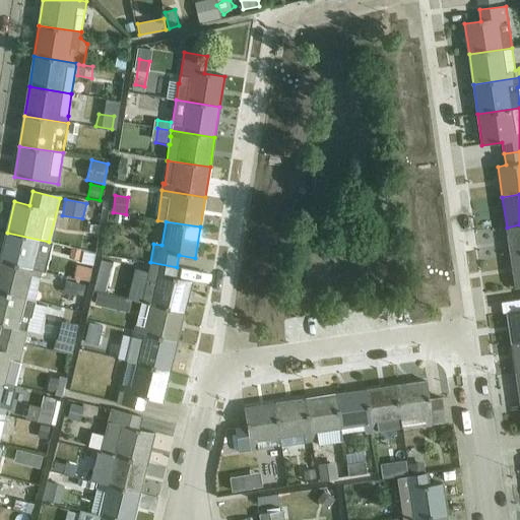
[(519,224),(507,228),(511,257),(519,255),(519,224)]
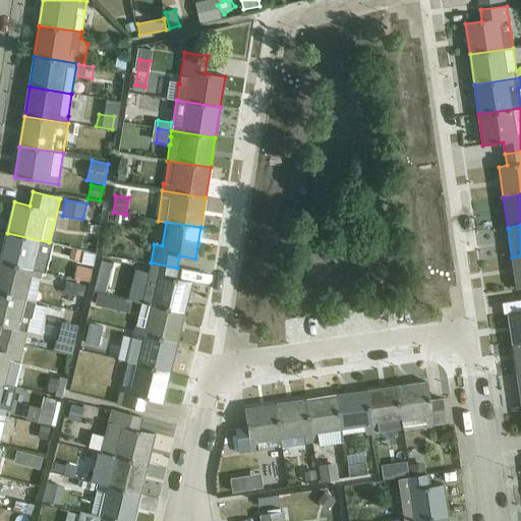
[(0,262),(42,273),(45,273),(53,243),(49,242),(7,233),(0,262)]
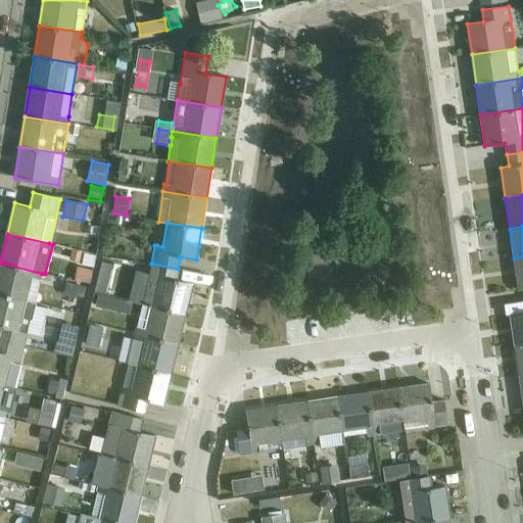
[(84,252),(81,266),(93,268),(96,255),(84,252)]
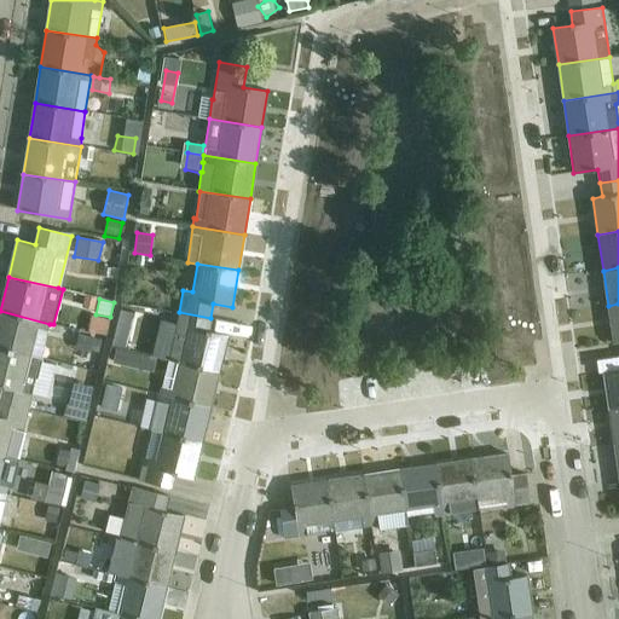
[(618,304),(608,306),(614,343),(618,341),(618,304)]
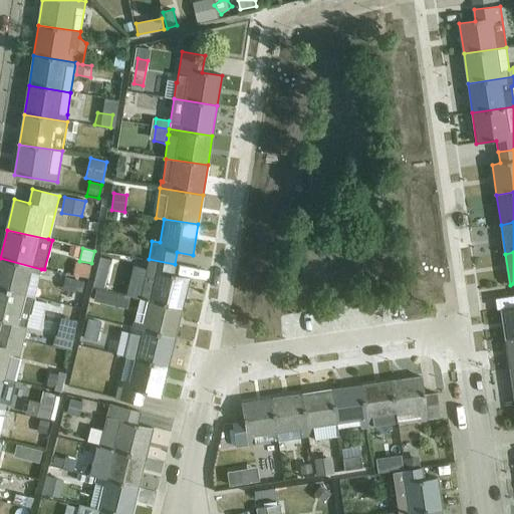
[(0,258),(0,289),(34,297),(41,269),(0,258)]
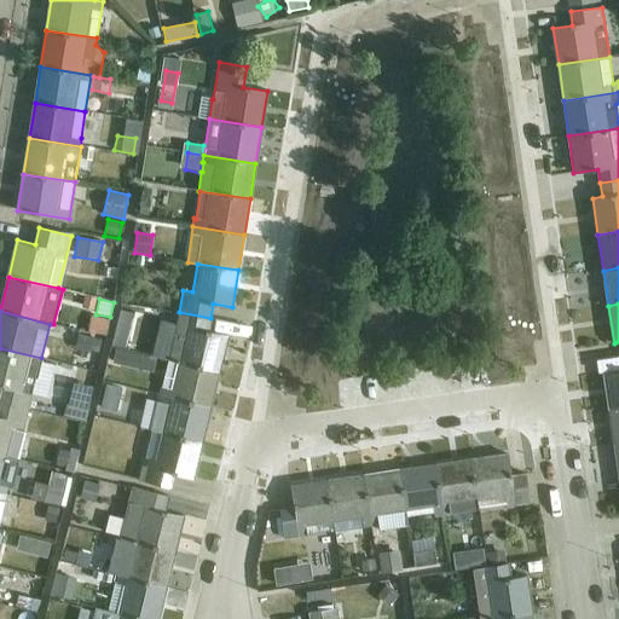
[(167,359),(168,360),(219,371),(227,335),(209,331),(210,318),(179,312),(167,359)]
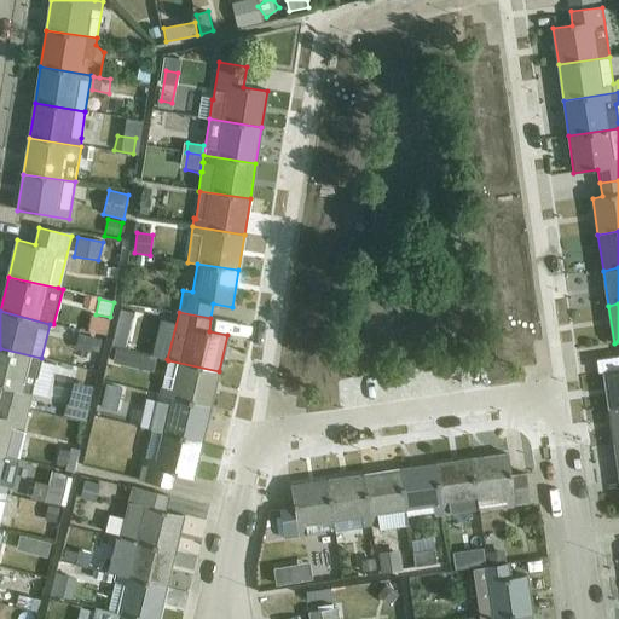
[(108,320),(91,316),(87,333),(105,336),(108,320)]
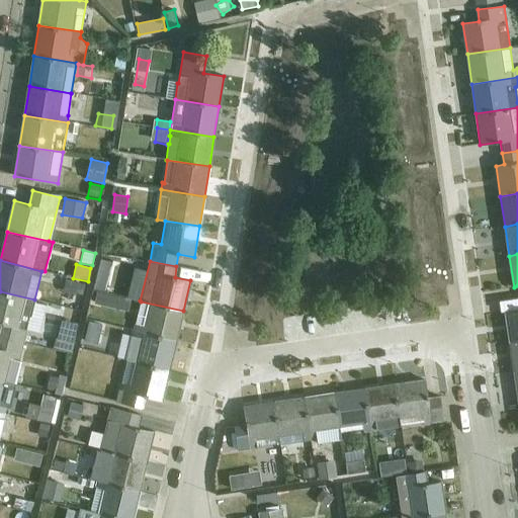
[(118,269),(101,265),(96,286),(113,290),(118,269)]
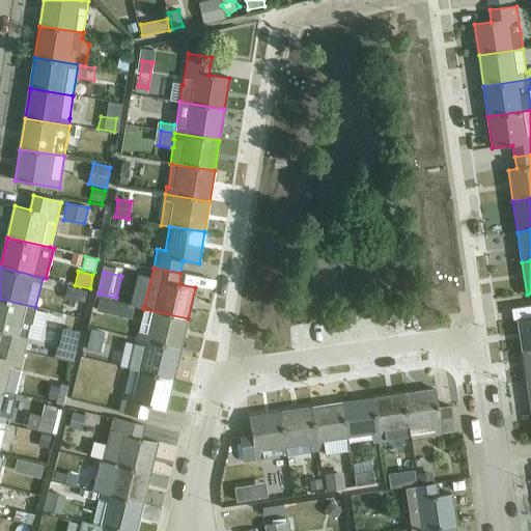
[(87,292),(68,286),(64,300),(78,303),(79,301),(84,302),(87,292)]
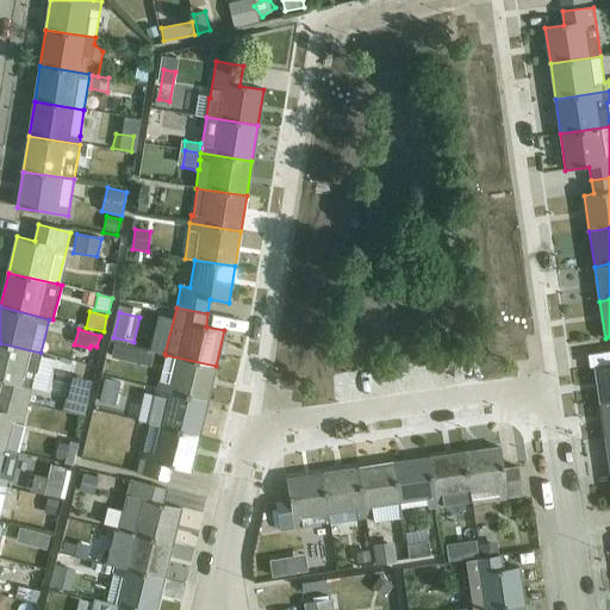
[(151,368),(156,352),(111,341),(107,358),(151,368)]
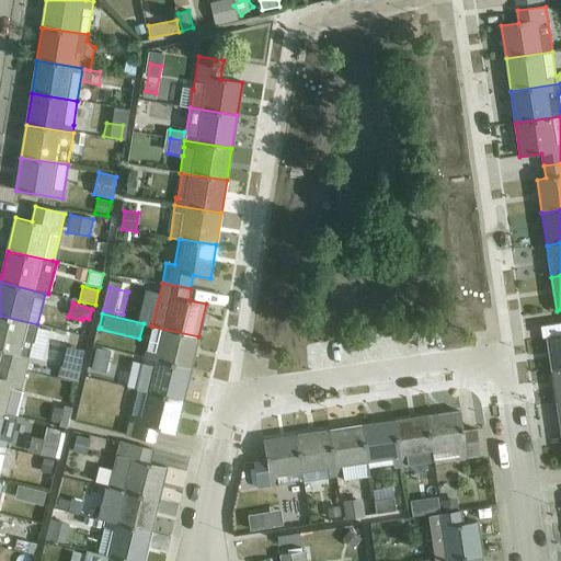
[(0,363),(26,370),(30,358),(43,362),(50,331),(37,328),(38,325),(37,324),(0,316),(0,350),(2,351),(0,362),(0,363)]
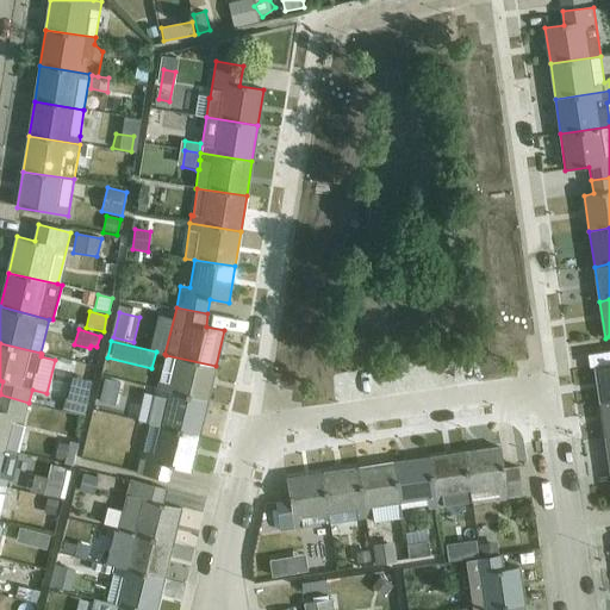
[(157,390),(207,402),(216,366),(166,355),(157,390)]
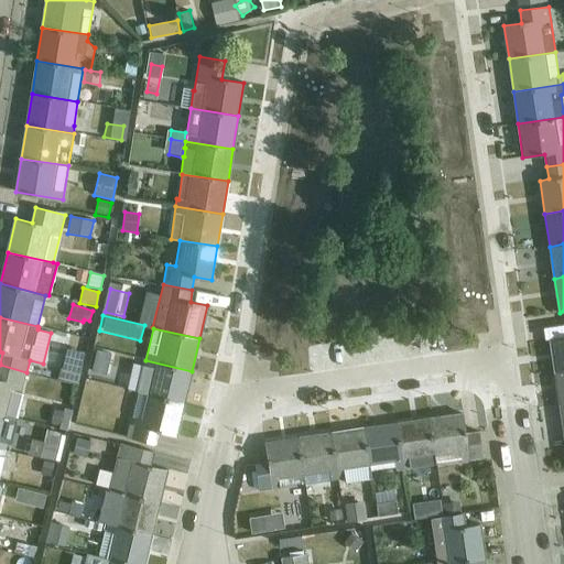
[(123,337),(108,334),(104,348),(120,353),(123,337)]
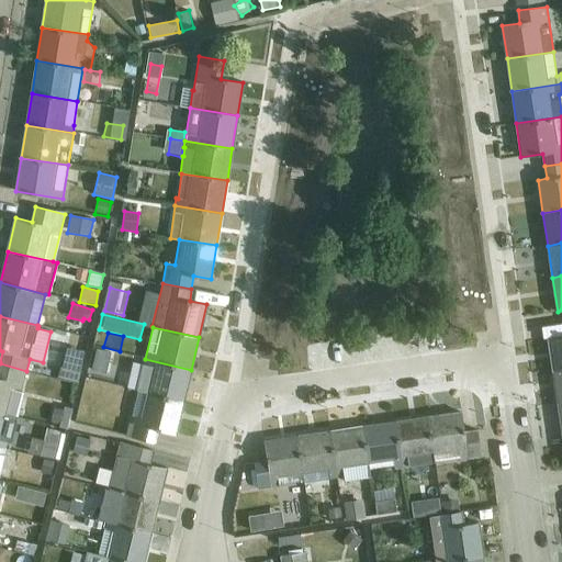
[(561,335),(548,338),(553,371),(561,369),(561,335)]
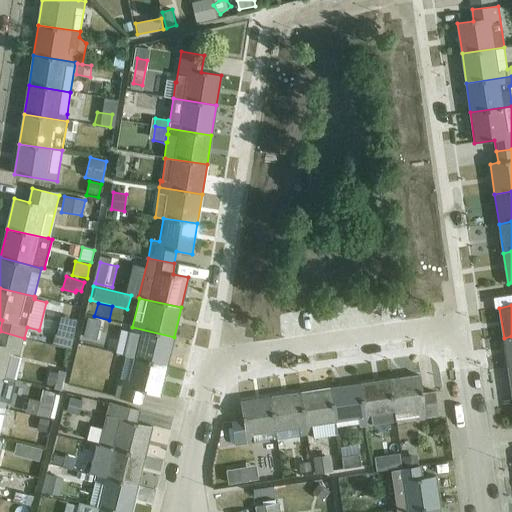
[(102,320),(88,317),(83,338),(97,341),(102,320)]
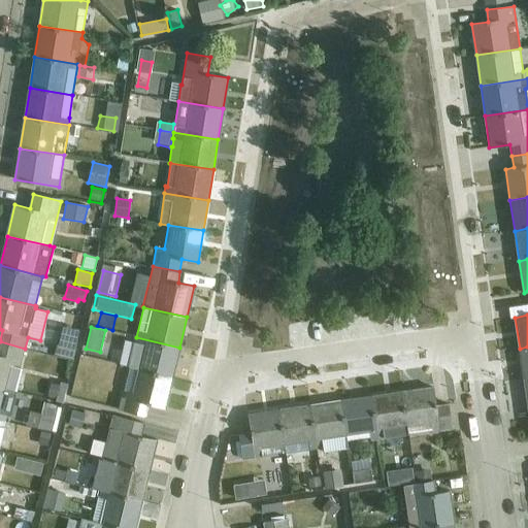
[(59,336),(54,356),(73,360),(78,341),(59,336)]
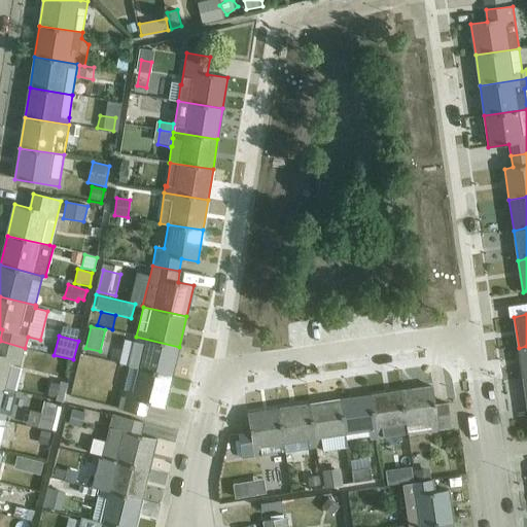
[(136,337),(129,366),(172,377),(179,347),(136,337)]
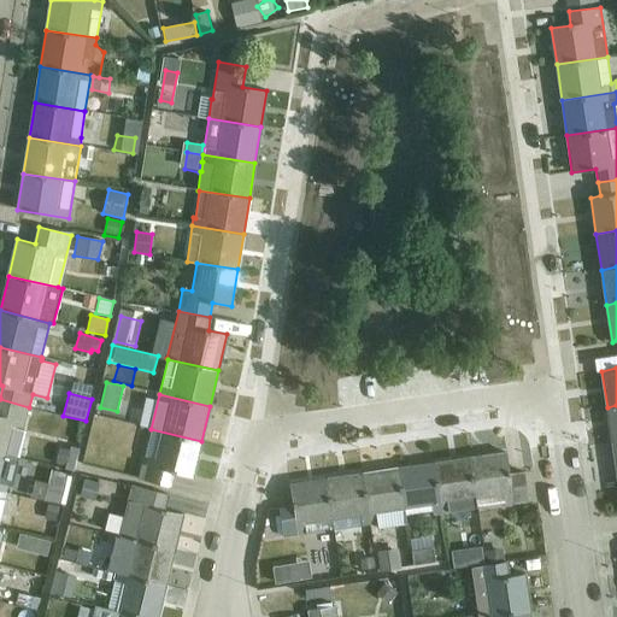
[(0,453),(17,457),(21,458),(27,432),(23,430),(29,407),(0,399),(0,453)]
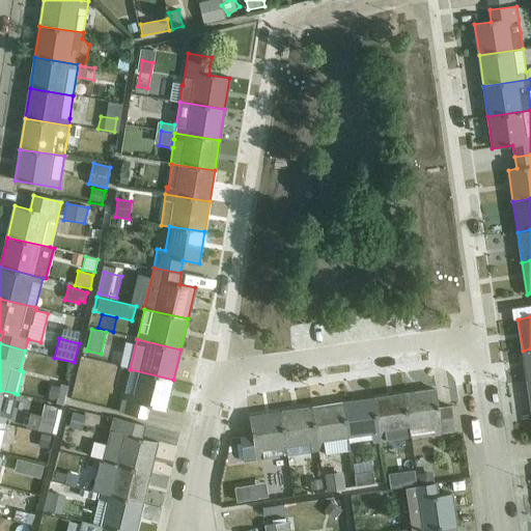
[(149,407),(165,410),(173,380),(130,369),(118,412),(146,419),(149,407)]
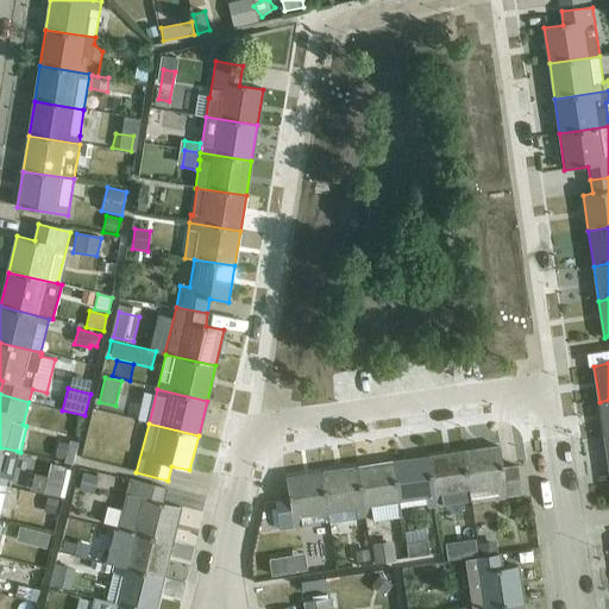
[(70,444),(58,440),(55,457),(67,460),(66,463),(74,465),(79,443),(71,441),(70,444)]
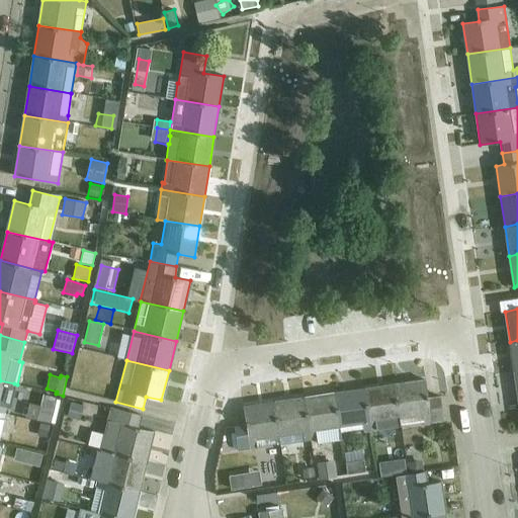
[(424,424),(444,421),(440,397),(428,399),(425,379),(395,384),(401,425),(423,422),(424,424)]
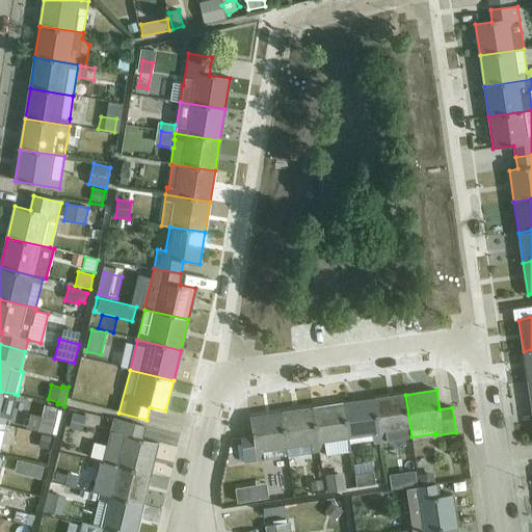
[(0,423),(6,425),(15,394),(0,391),(0,423)]
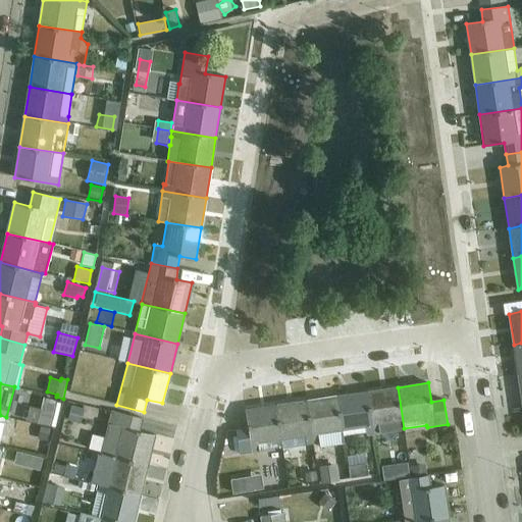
[(404,428),(398,387),(367,392),(374,435),(380,434),(380,432),(404,428)]
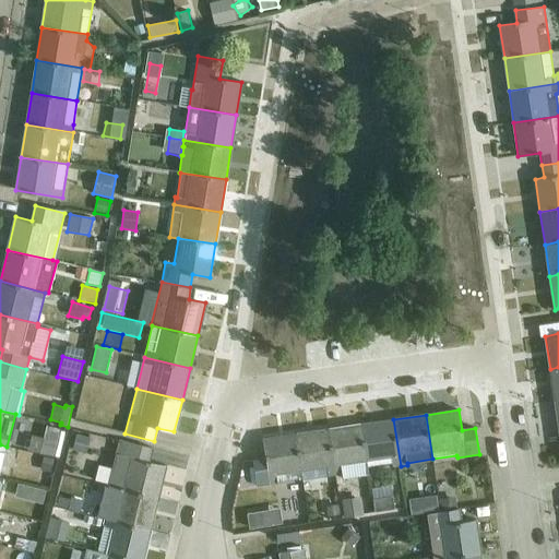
[(393,467),(401,466),(393,419),(360,425),(368,467),(393,464),(393,467)]
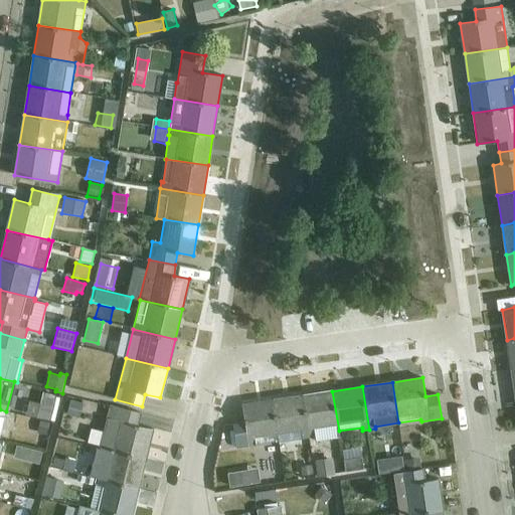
[(339,431),(332,391),(303,395),(309,438),(315,438),(316,436),(339,433),(339,431)]
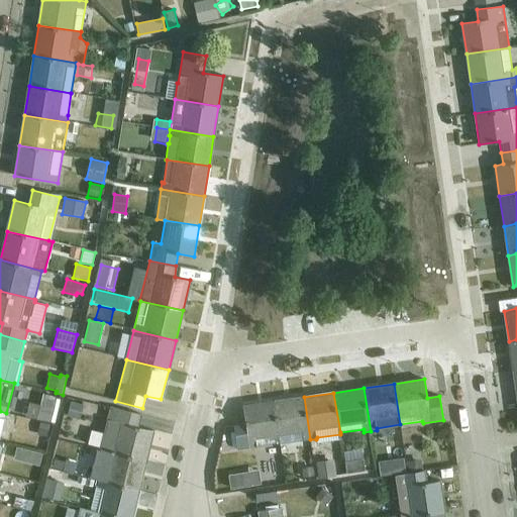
[(57,397),(42,394),(39,405),(29,402),(25,417),(50,424),(50,422),(55,423),(60,399),(57,399),(57,397)]
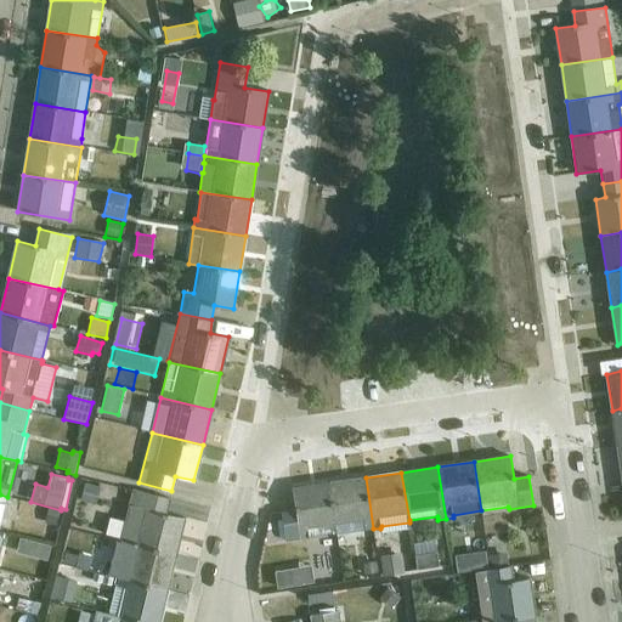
[(337,533),(373,529),(366,478),(329,482),(335,527),(337,533)]
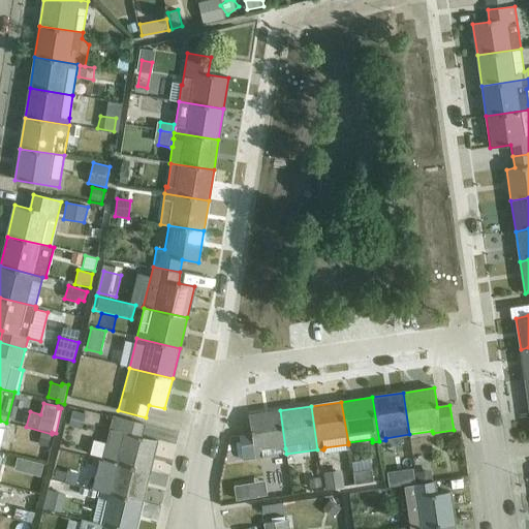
[(285,448),(280,410),(249,415),(251,434),(239,435),(242,455),(285,448)]
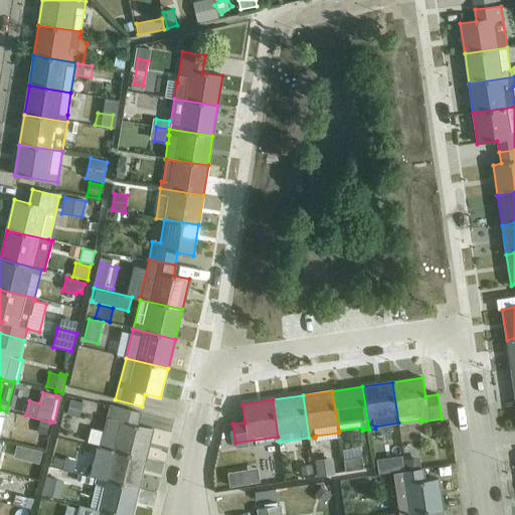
[(66,414),(78,417),(82,403),(70,400),(66,414)]
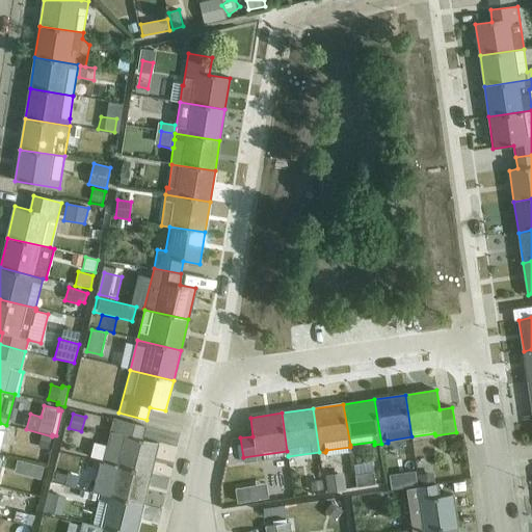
[(103,460),(102,463),(150,475),(158,444),(141,440),(144,426),(113,419),(106,446),(94,443),(90,457),(103,460)]
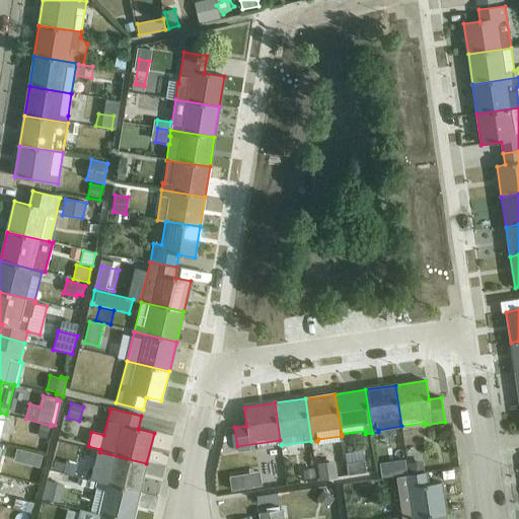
[(96,483),(139,493),(146,463),(99,452),(98,452),(92,474),(83,471),(81,478),(96,483)]
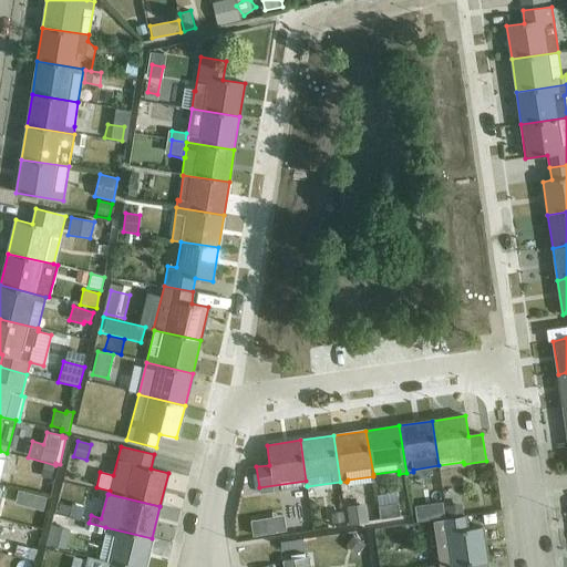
[(444,517),(442,503),(428,505),(430,519),(444,517)]
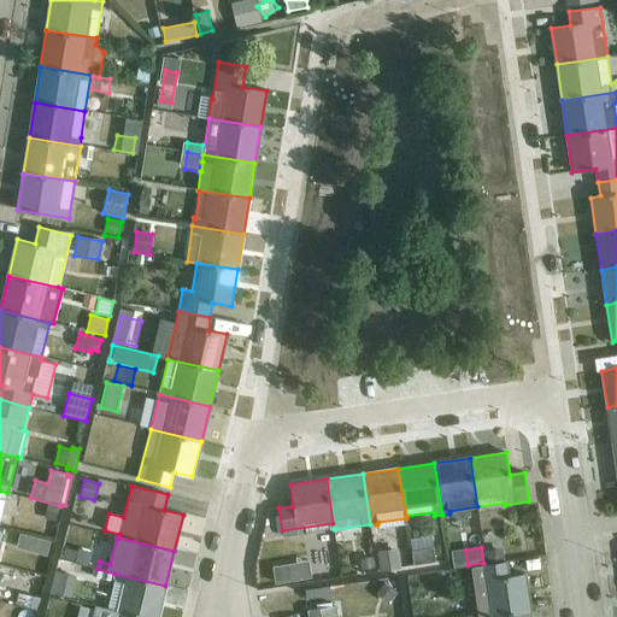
[(401,569),(398,548),(377,552),(380,571),(401,569)]
